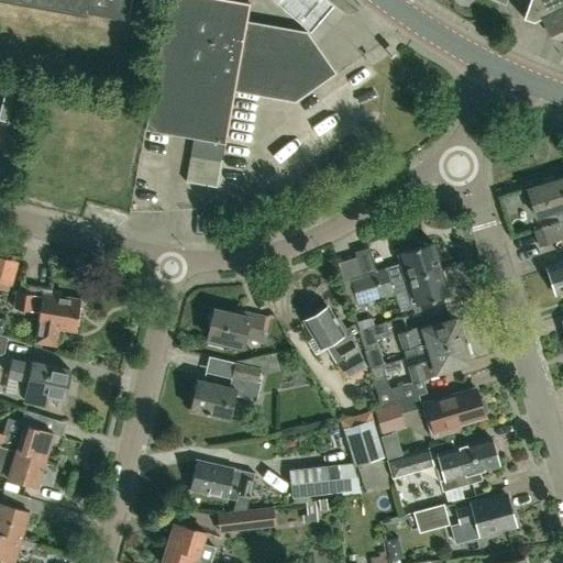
[(6,0),(128,21),(131,0),(6,0)]
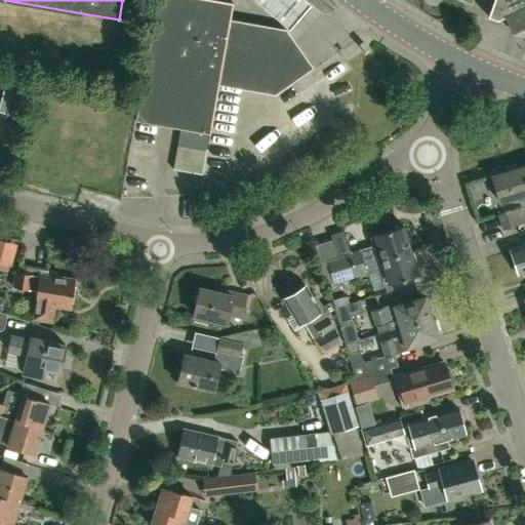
[(207,149),(217,87),(227,81),(275,90),(305,69),(285,41),(236,33),(229,23),(233,3),(214,0),(155,0),(134,120),(180,128),(177,144),(207,149)]
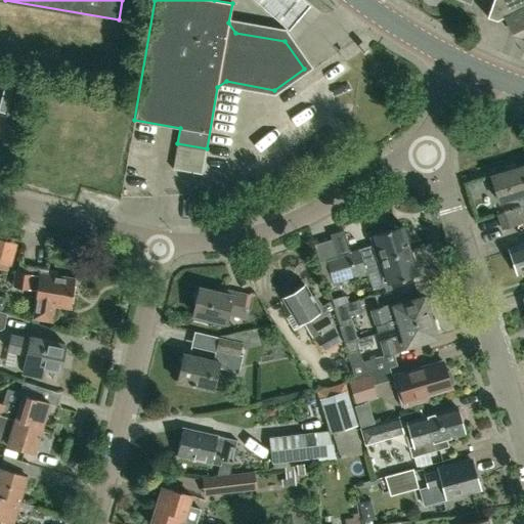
[(310,0),(258,0),(291,28),(313,1),(310,0)]
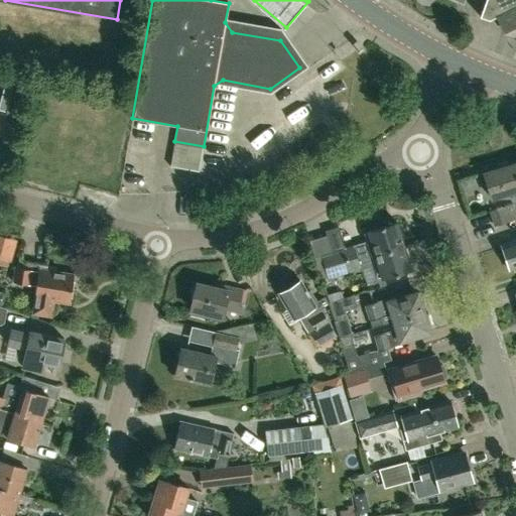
[(515,0),(485,0),(480,17),(490,20),(495,17),(503,32),(515,36),(515,0)]
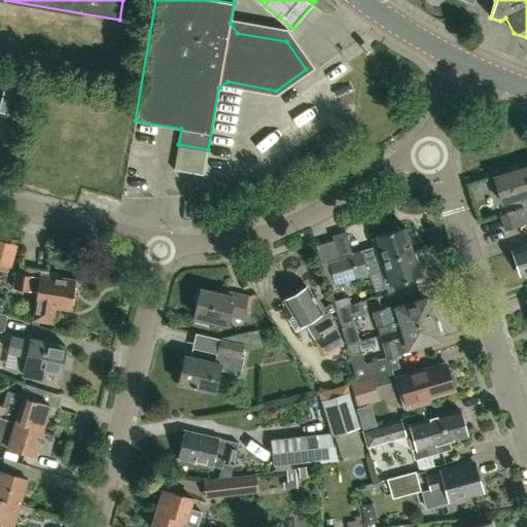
[(0,103),(0,118),(13,123),(24,83),(5,79),(0,100),(1,100),(0,103)]
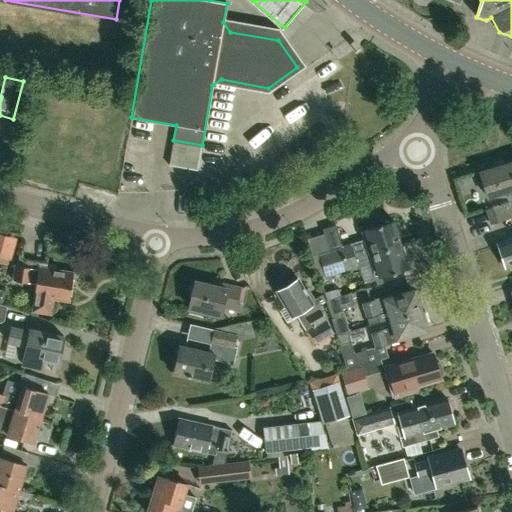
[(488,197),(511,189),(511,162),(480,172),(488,197)]
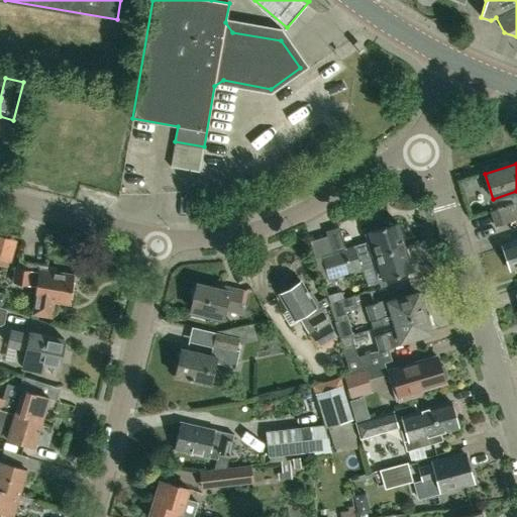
[(494,227),(516,219),(516,213),(514,205),(489,212),(494,227)]
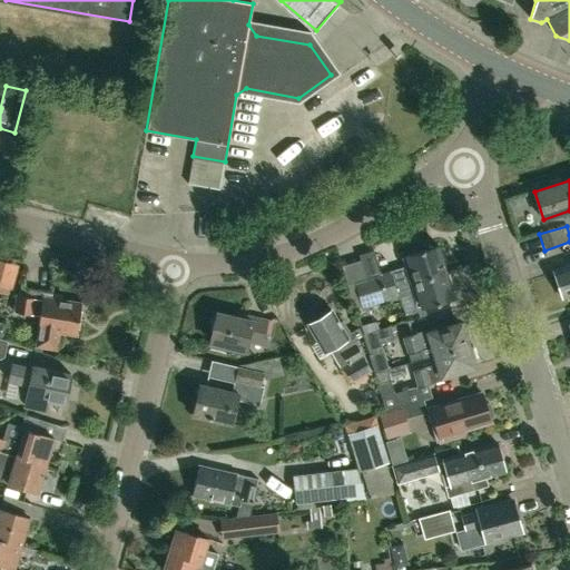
[(408,282),(444,271),(436,245),(422,249),(421,243),(416,241),(406,244),(404,248),(404,252),(400,253),(408,282)]
